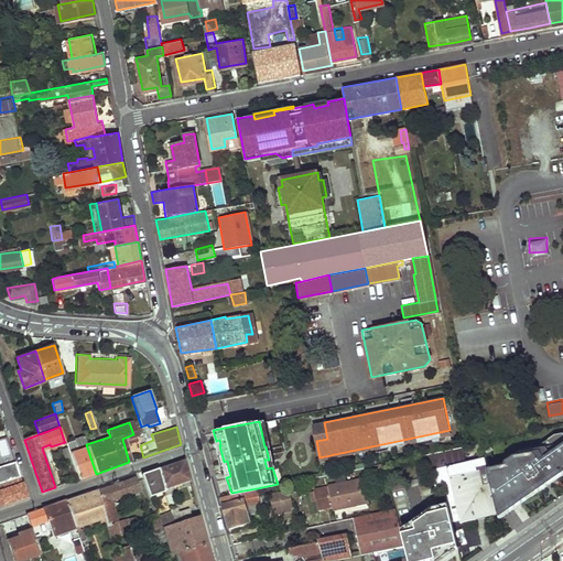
[(497,463),(486,466),(496,509),(498,517),(562,471),(562,431),(553,433),(536,445),(533,443),(527,442),(497,463)]
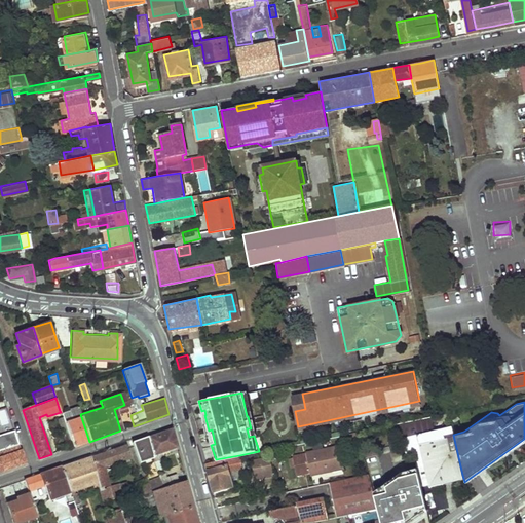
[(0,417),(3,425),(10,422),(4,405),(0,406),(0,417)]
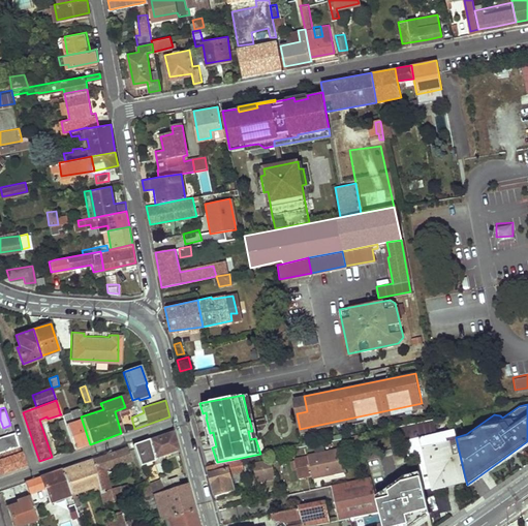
[(72,449),(90,444),(81,416),(79,407),(60,413),(61,414),(62,419),(70,443),(72,449)]
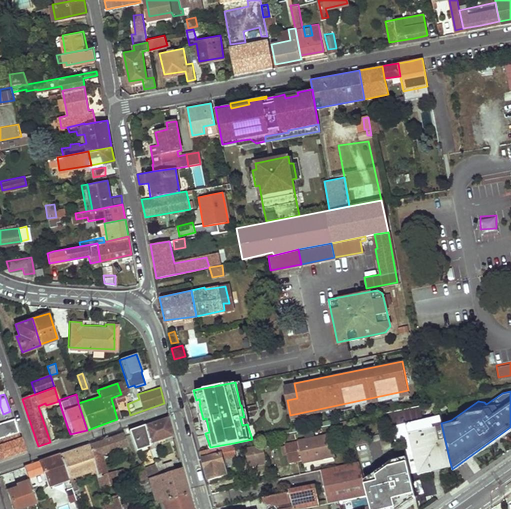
[(419,404),(384,411),(388,426),(405,422),(416,471),(450,462),(441,423),(438,410),(422,413),(419,404)]
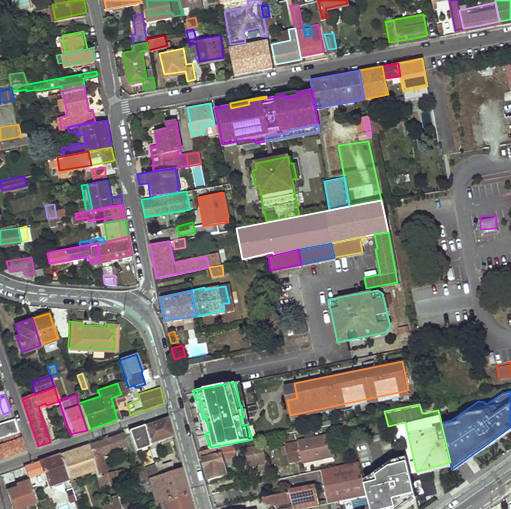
[(55,407),(62,431),(68,429),(60,405),(55,407)]
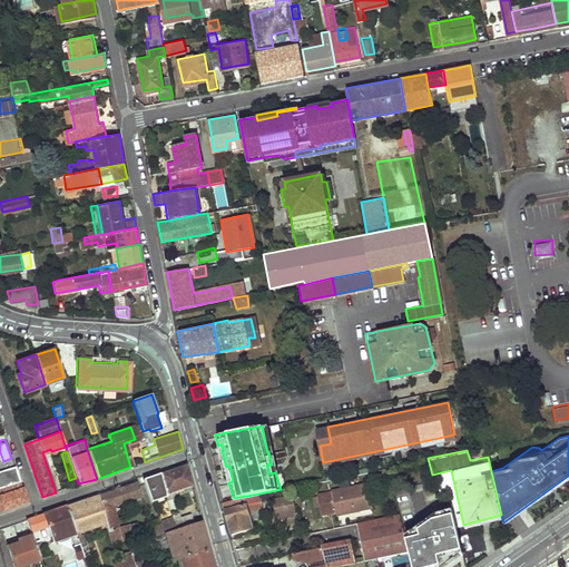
[(192,482),(186,463),(159,472),(165,494),(172,491),(175,490),(183,487),(192,482)]
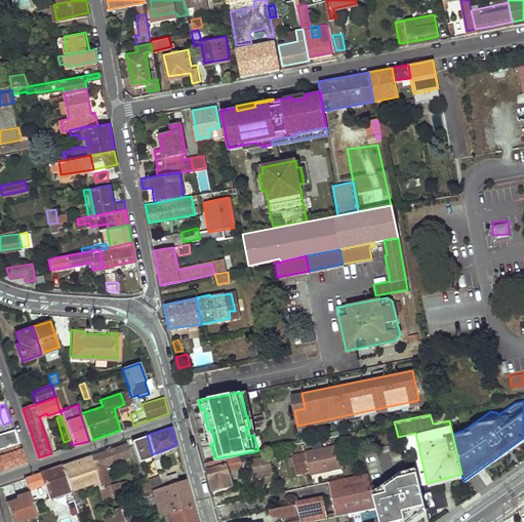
[(0,434),(4,445),(0,447),(0,471),(25,462),(13,430),(0,434)]
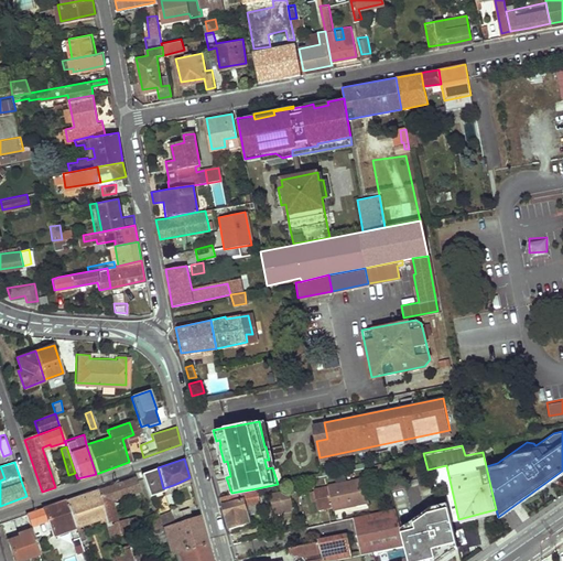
[(158,467),(141,473),(148,495),(163,489),(163,488),(158,467)]
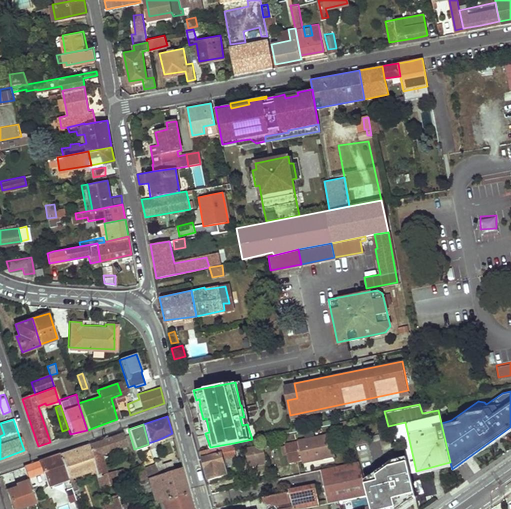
[(103,458),(102,452),(126,444),(123,431),(88,443),(93,462),(94,467),(96,473),(106,469),(103,458)]
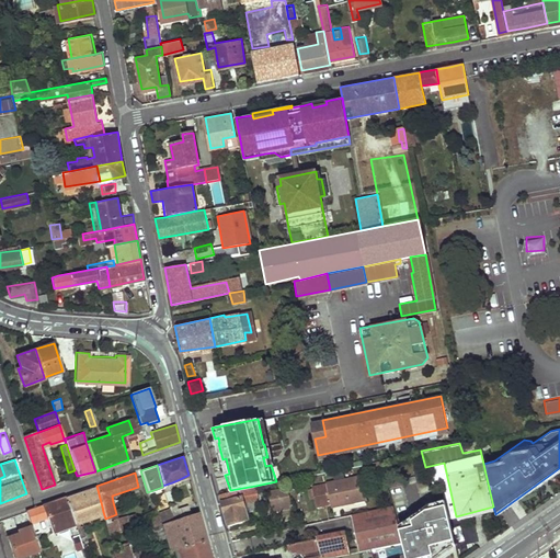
[(360,476),(311,487),(315,507),(329,504),(330,507),(366,498),(360,476)]
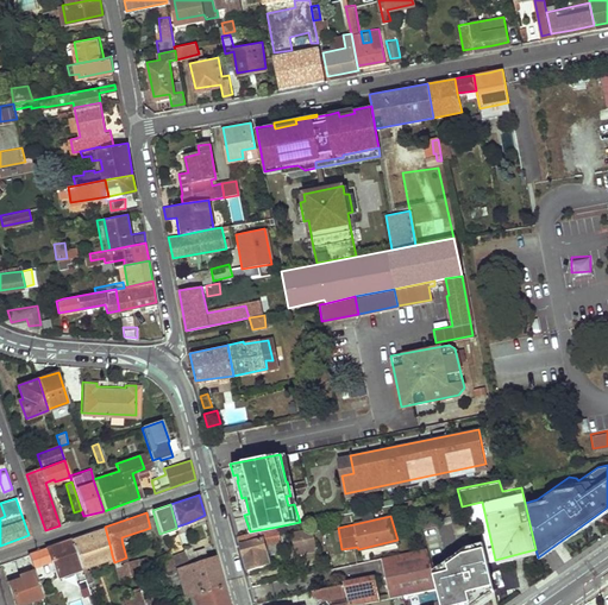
[(86,567),(86,565),(112,555),(111,549),(105,527),(71,539),(86,581),(92,579),(88,567),(86,567)]
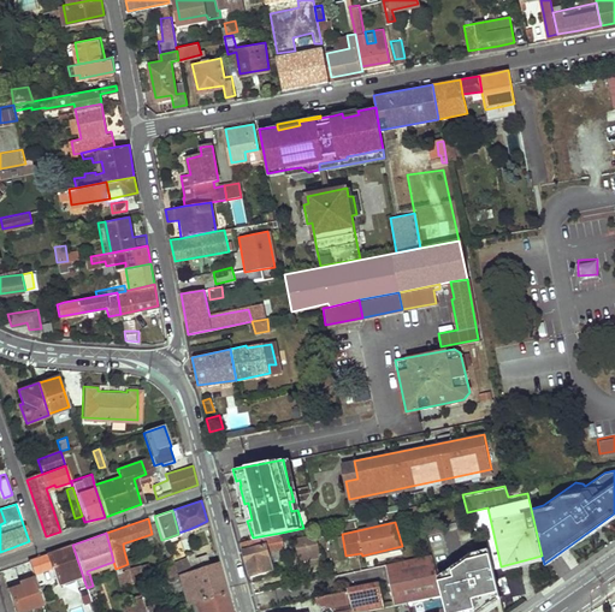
[(240,541),(249,576),(272,570),(270,560),(267,552),(276,550),(283,547),(281,533),(253,538),(240,541)]
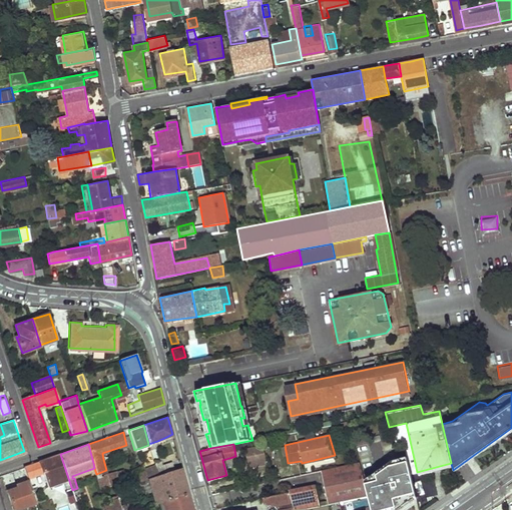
[(261,446),(243,449),(245,462),(264,459),(261,446)]
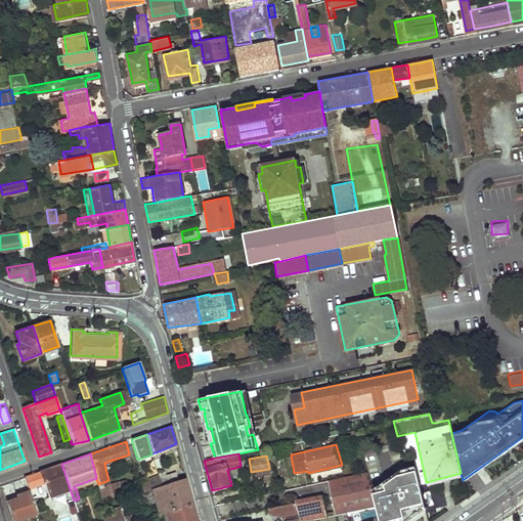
[(63,490),(71,510),(77,508),(74,501),(61,464),(26,476),(29,487),(43,482),(47,495),(63,490)]
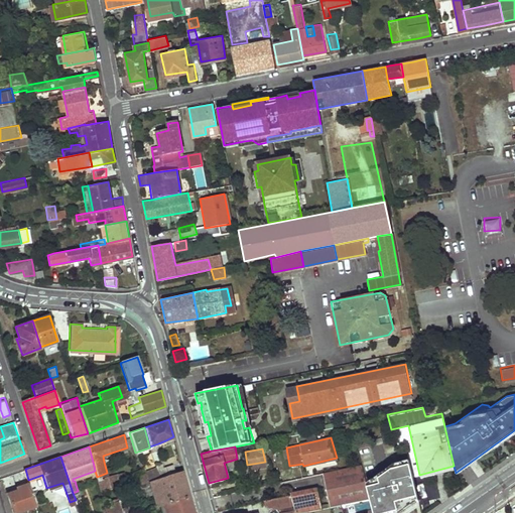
[(231,461),(224,463),(226,470),(233,468),(231,461)]
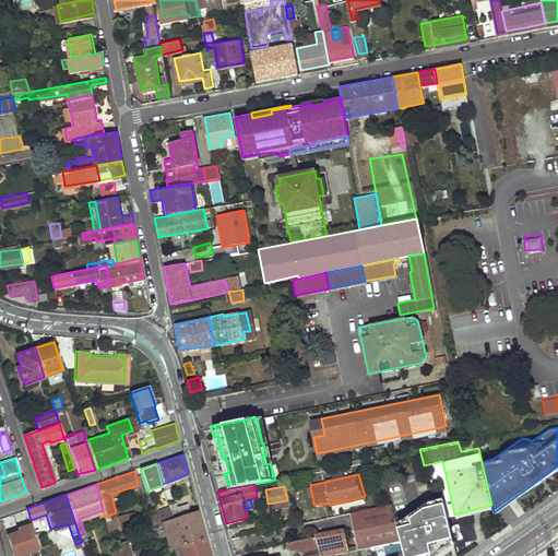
[(358,543),(359,548),(400,540),(390,501),(352,510),(358,543)]
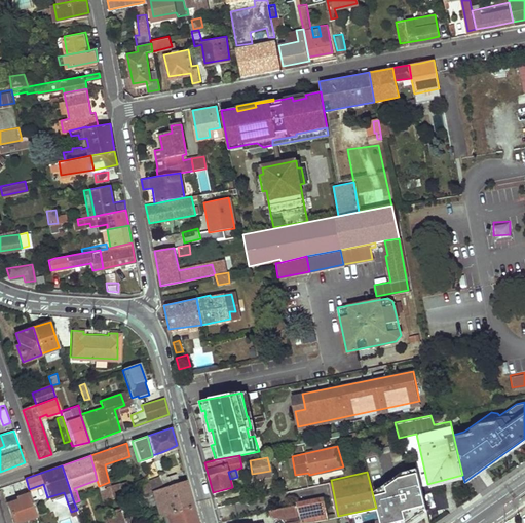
[(408,472),(386,477),(387,480),(379,482),(387,518),(417,511),(408,472)]
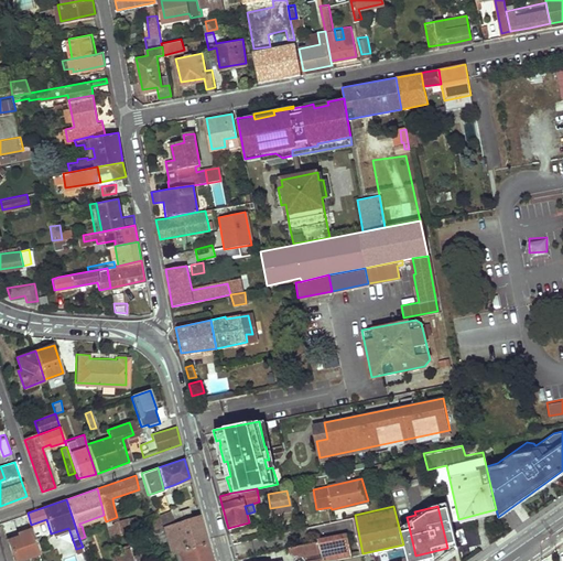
[(190,517),(186,507),(176,511),(171,513),(173,522),(190,517)]
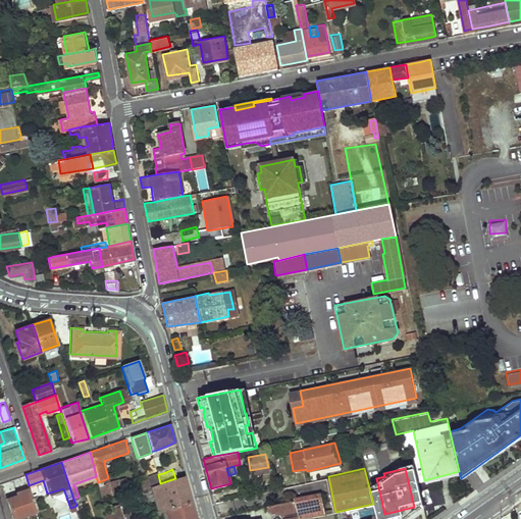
[(150,487),(160,483),(158,474),(157,471),(145,475),(148,483),(150,487)]
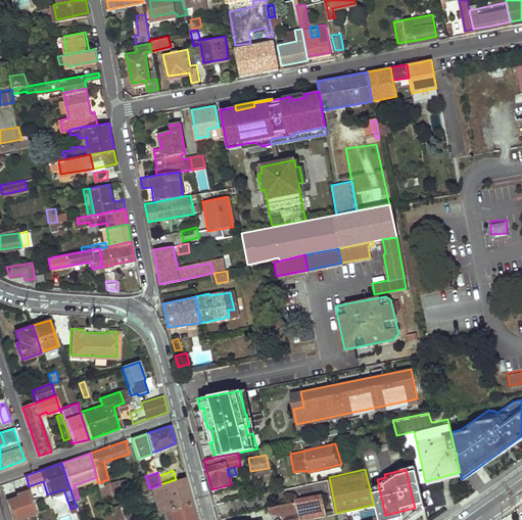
[(139,478),(138,478),(142,487),(148,484),(145,476),(139,478)]
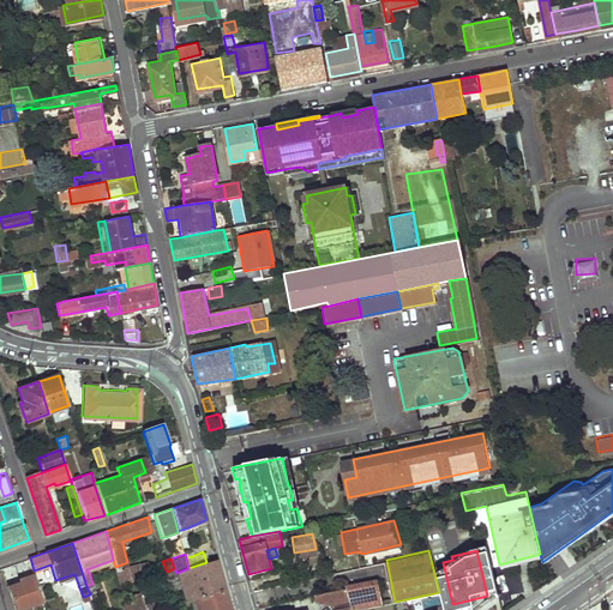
[(224,587),(217,559),(206,562),(188,568),(176,573),(186,602),(196,598),(224,587)]
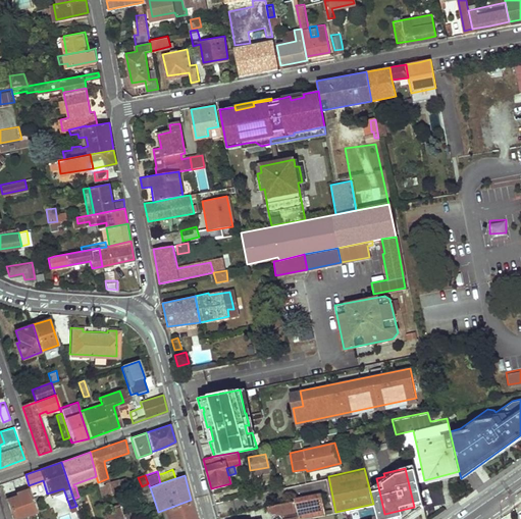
[(118,483),(116,478),(98,484),(100,489),(118,483)]
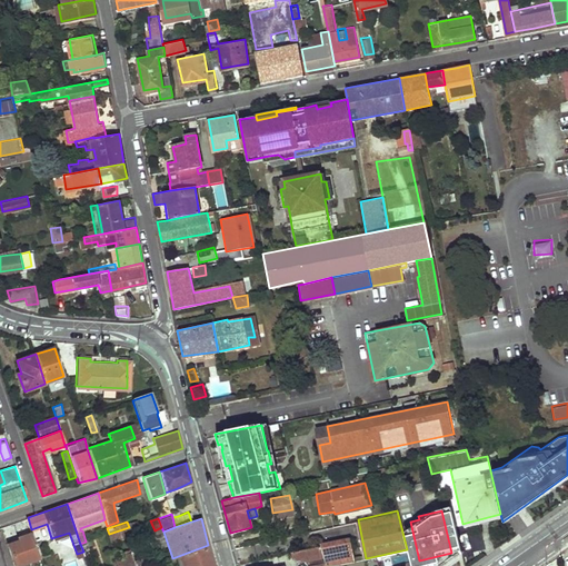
[(110,542),(136,532),(133,526),(129,527),(109,534),(110,542)]
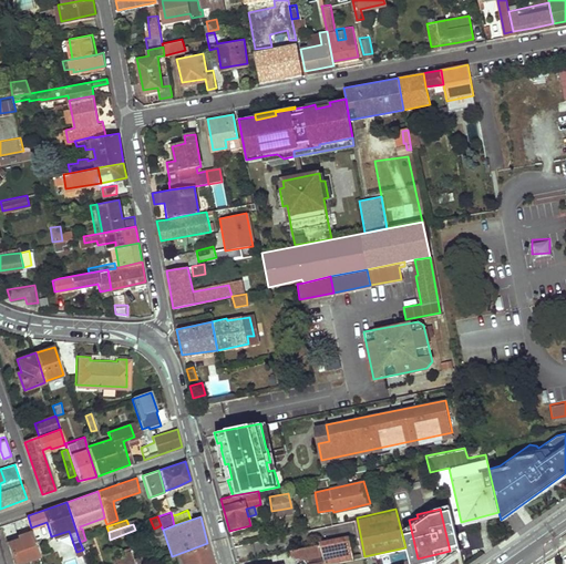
[(10,544),(16,563),(40,555),(32,531),(20,535),(21,541),(10,544)]
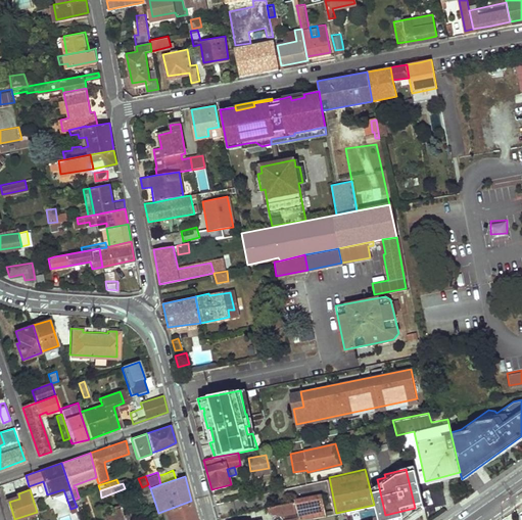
[(323,492),(293,500),(293,501),(297,519),(303,519),(310,519),(328,515),(327,510),(323,492)]
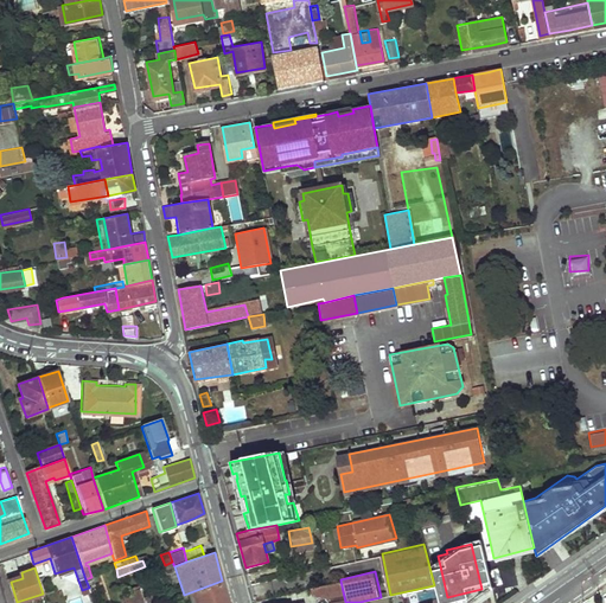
[(228,602),(222,581),(193,591),(196,602),(228,602)]
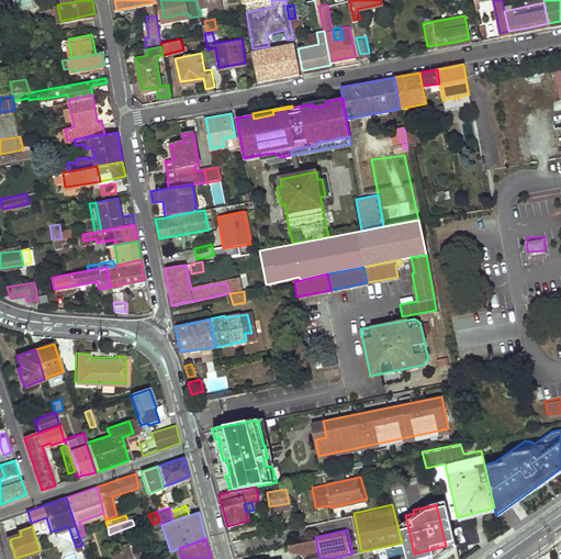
[(303,558),(320,558),(315,538),(287,545),(288,551),(293,554),(294,552),(296,555),(299,555),(303,558)]
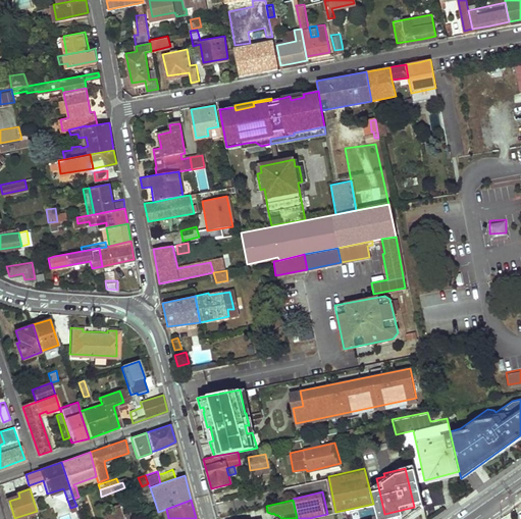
[(109,509),(105,510),(106,518),(123,518),(121,512),(119,505),(115,506),(114,504),(109,506),(109,509)]
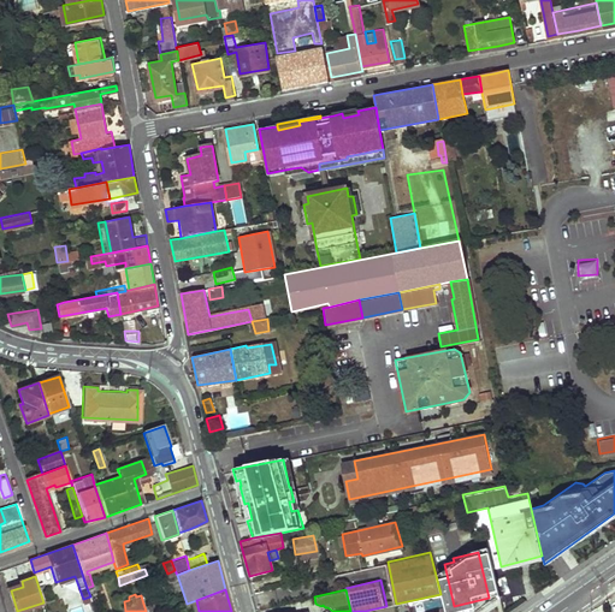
[(155,611),(152,601),(143,604),(146,611),(155,611)]
